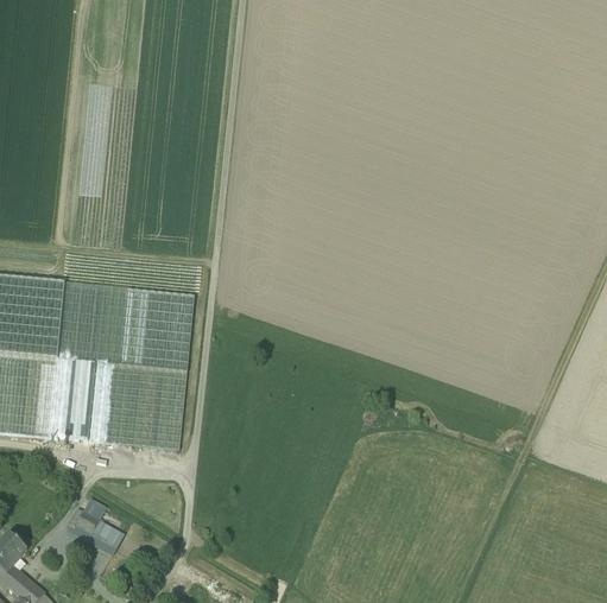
[(194,294),(64,281),(57,359),(0,353),(0,431),(178,449),(194,294)]
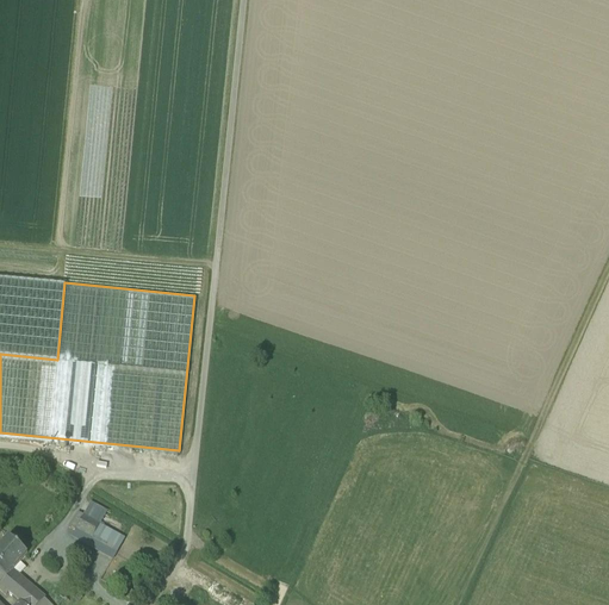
[(78,509),(69,523),(76,526),(84,512),(78,509)]
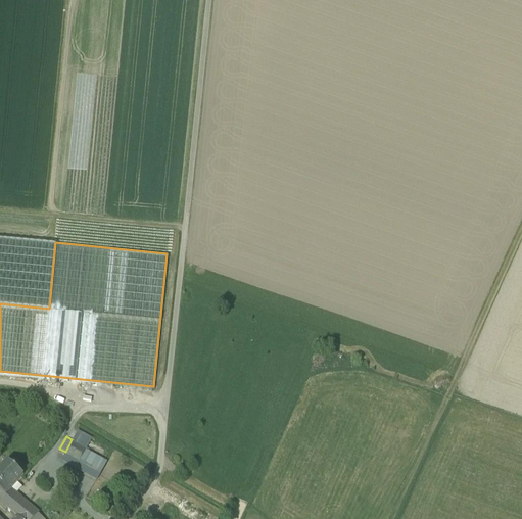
[(78,443),(72,439),(65,452),(72,455),(78,443)]
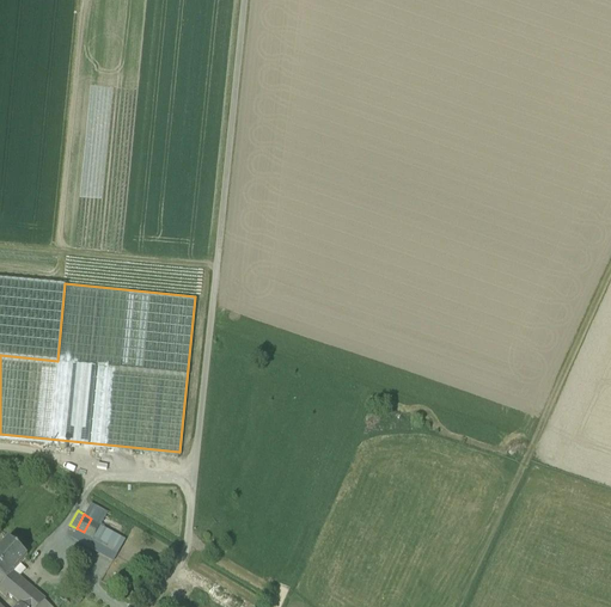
[(118,534),(91,519),(84,532),(111,547),(114,541),(116,544),(118,541),(115,539),(118,534)]
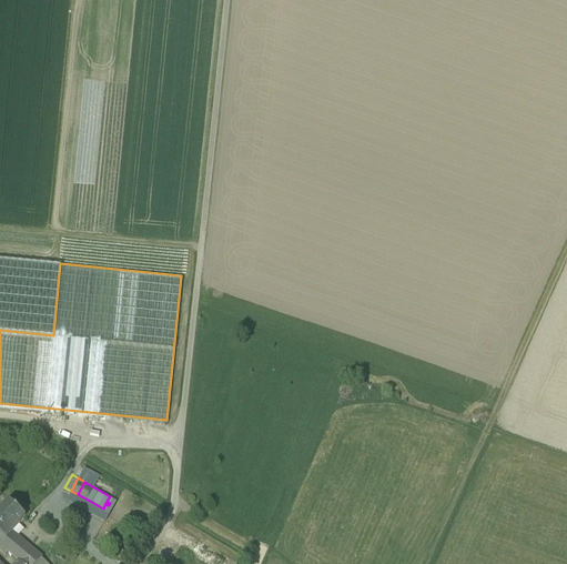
[(8,499),(0,506),(0,542),(18,557),(28,544),(11,530),(24,514),(8,499)]
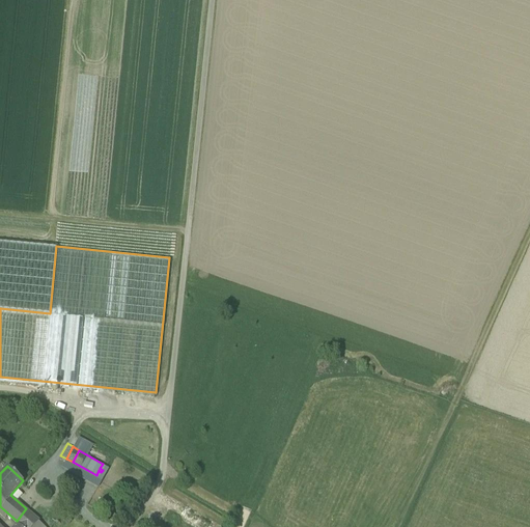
[(29,526),(37,519),(26,508),(17,521),(10,526),(29,526)]
